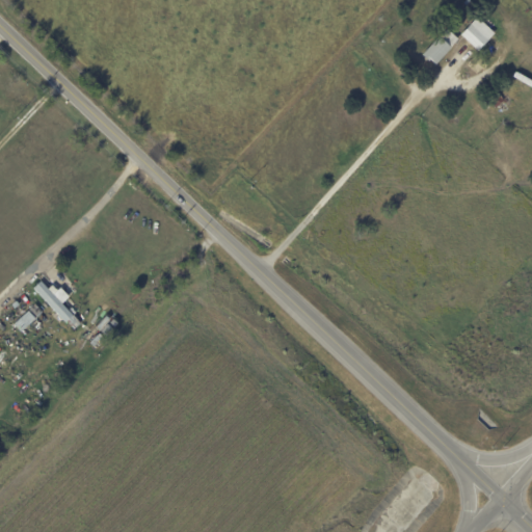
[(494,35),(478,52),(460,35),(477,18),(495,34),(494,35)]
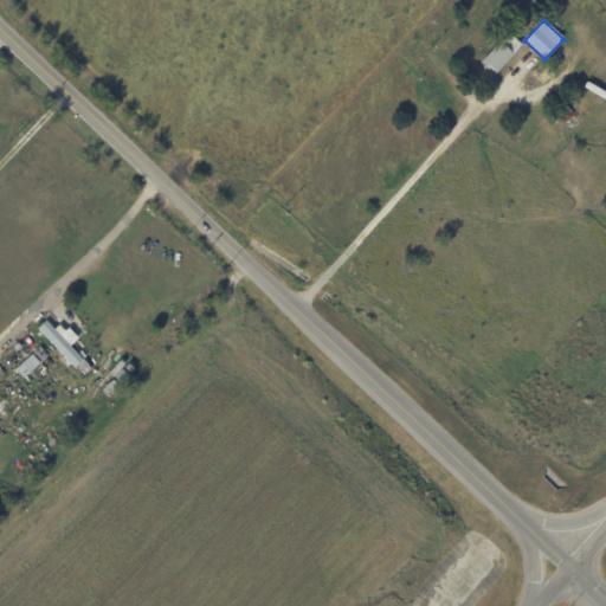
[(521,46),(513,55),(514,56),(496,75),(490,69),(489,71),(481,64),(500,43),(501,43),(509,33),(522,45),(521,46)]
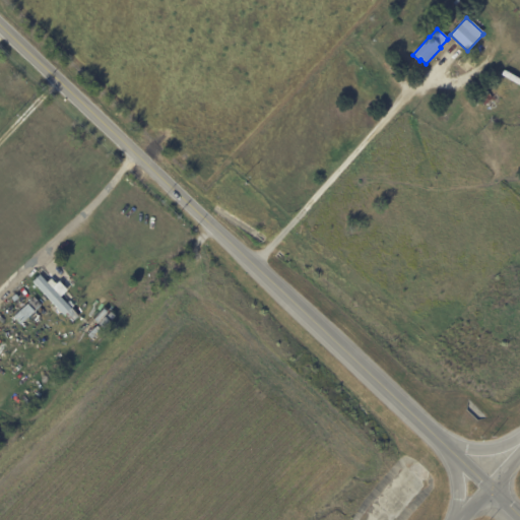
[(485,107),(478,101),(488,91),(494,98),(485,107)]
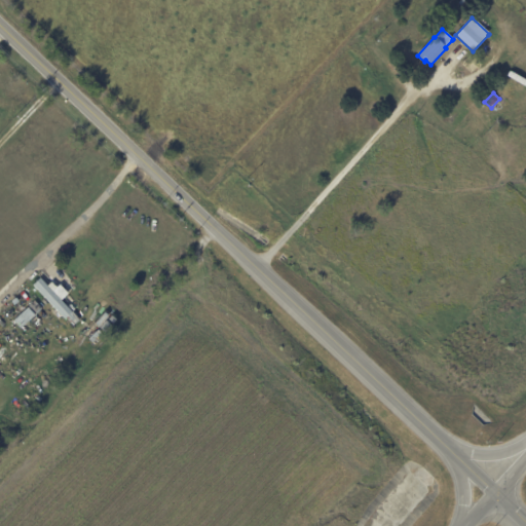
[(69,294),(61,301),(72,312),(66,318),(33,285),(40,278),(47,286),(50,283),(55,288),(60,285),(69,294)]
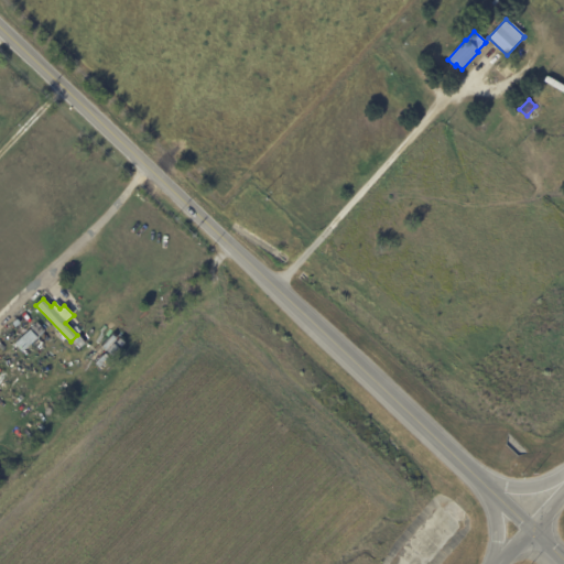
[(12,343),(20,351),(35,338),(28,329),(12,343)]
